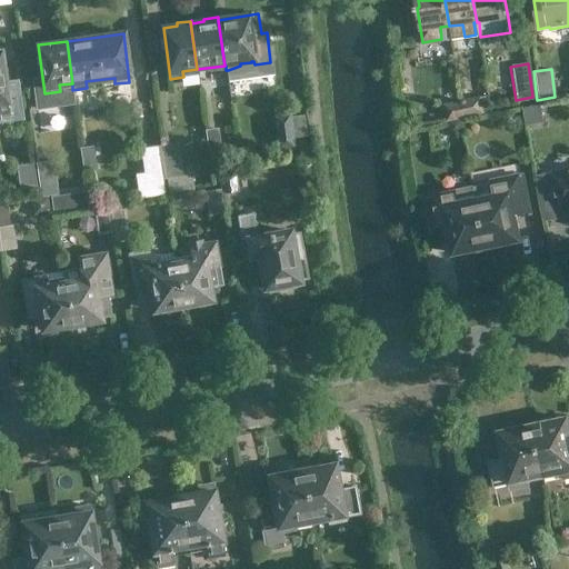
[(470,102),(472,119),(485,117),(482,100),(470,102)]
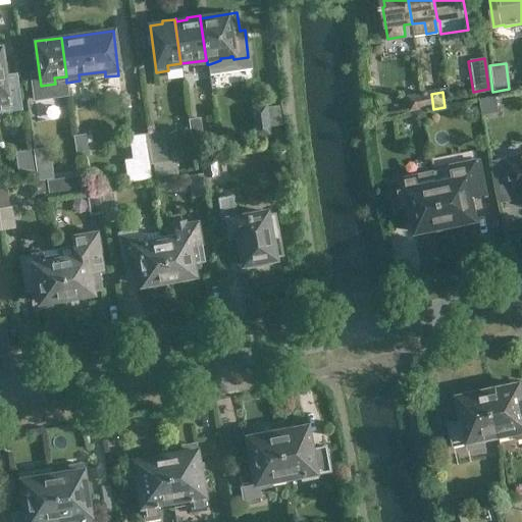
[(411,112),(433,109),(431,94),(408,97),(411,112)]
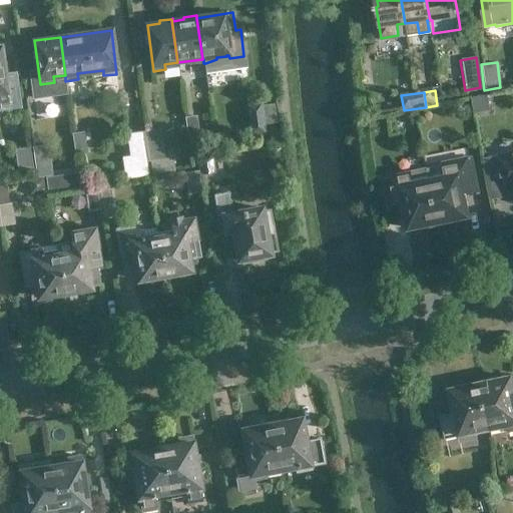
[(250,133),(265,131),(261,103),(246,106),(250,133)]
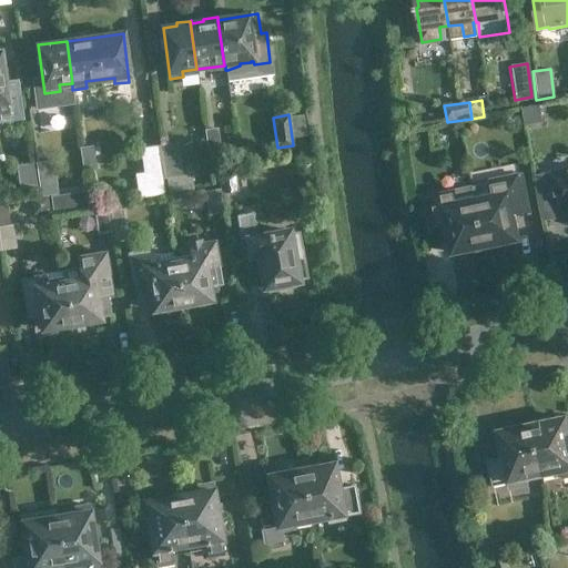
[(215,129),(203,131),(208,152),(220,150),(215,129)]
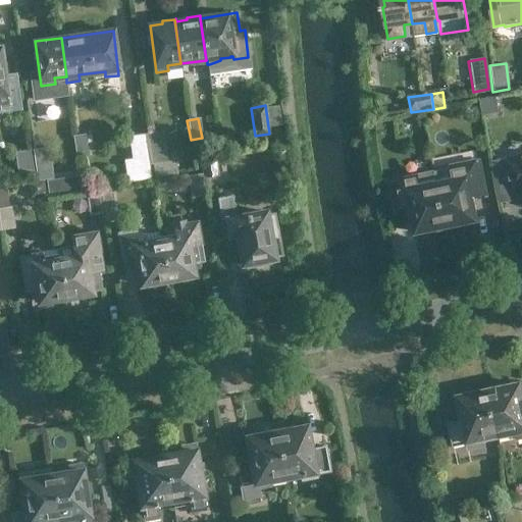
[(162,132),(148,134),(153,177),(176,173),(174,161),(166,161),(162,132)]
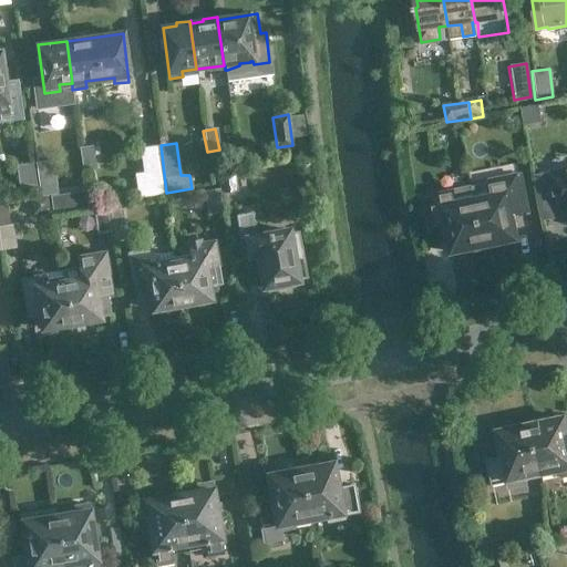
[(81,169),(94,168),(91,146),(78,148),(81,169)]
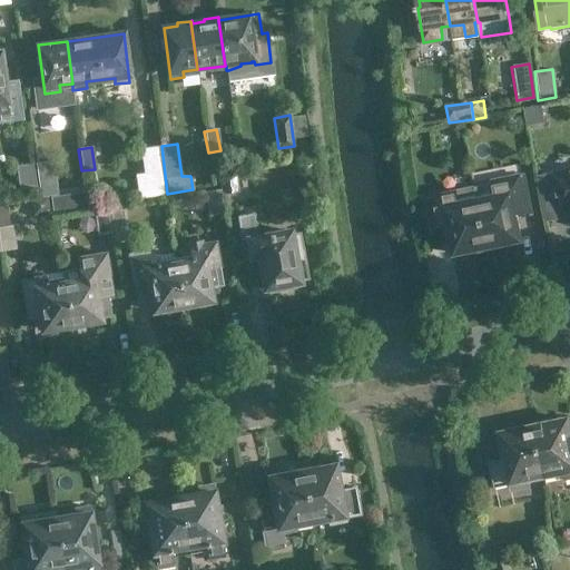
[(137,199),(163,196),(156,147),(139,149),(143,175),(134,176),(137,199)]
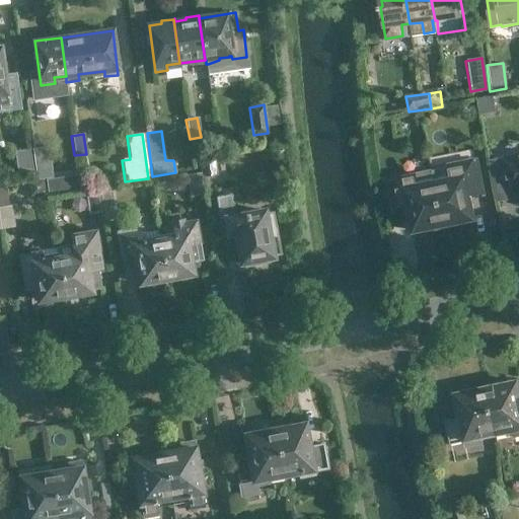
[(52,178),(48,148),(31,150),(35,180),(52,178)]
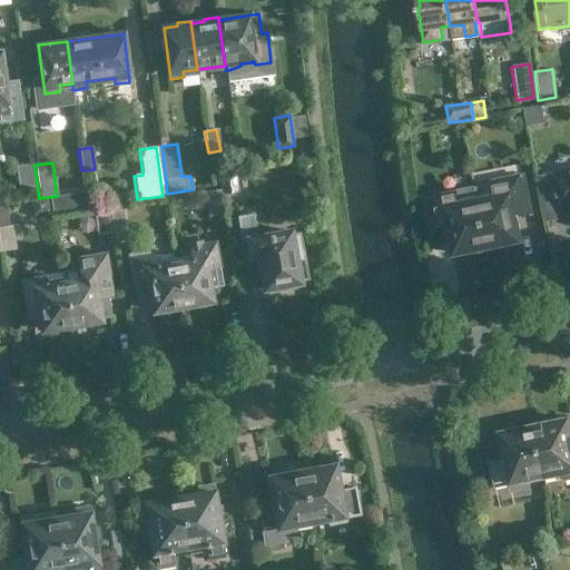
[(18,189),(35,186),(31,165),(15,167),(18,189)]
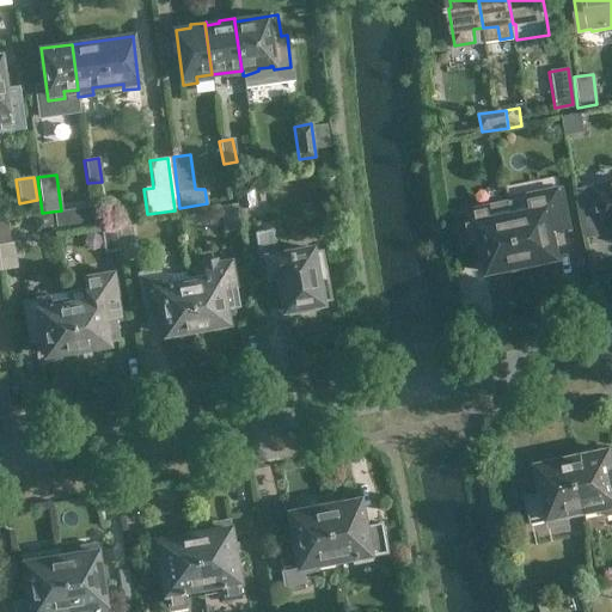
[(234,184),(238,209),(256,207),(251,181),(234,184)]
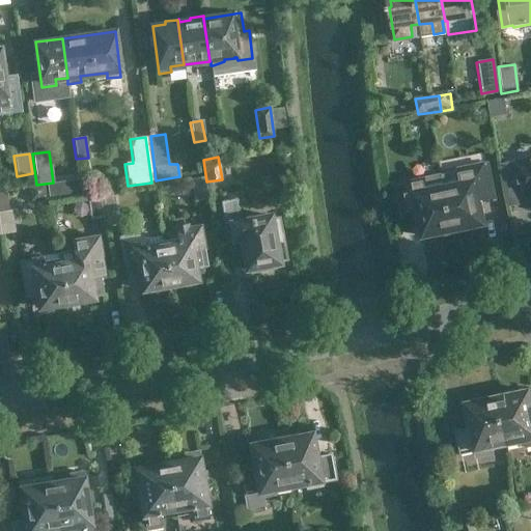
[(530,160),(502,167),(508,198),(530,194),(530,160)]
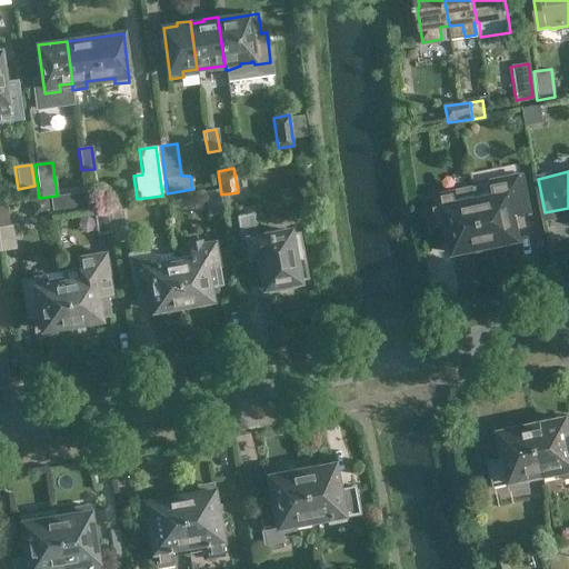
[(495,198),(478,200),(487,247),(519,241),(515,218),(530,215),(523,183),(492,189),(495,198)]
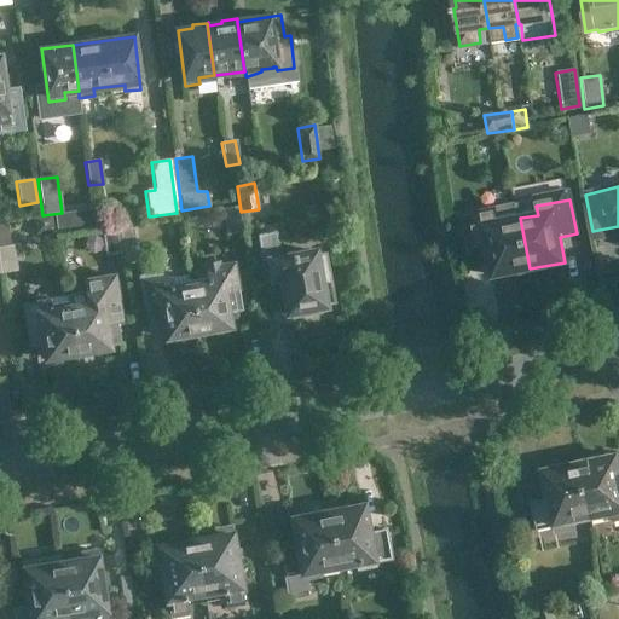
[(242,232),(237,207),(221,209),(226,236),(242,232)]
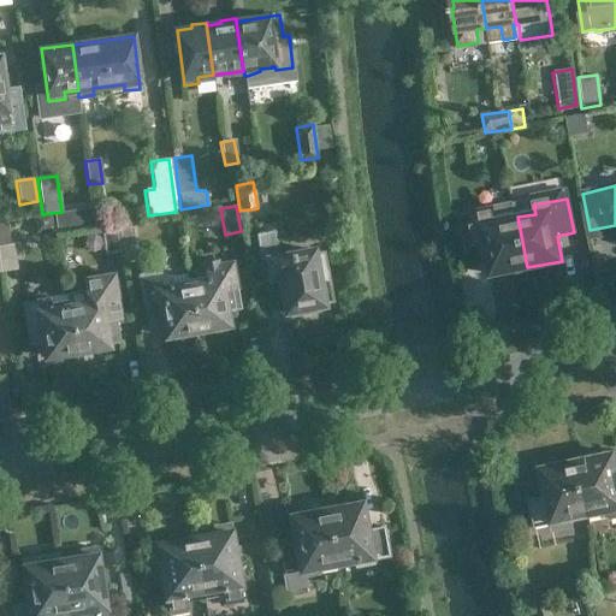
[(501,220),(498,208),(463,215),(471,254),(487,250),(492,274),(527,267),(517,217),(501,220)]
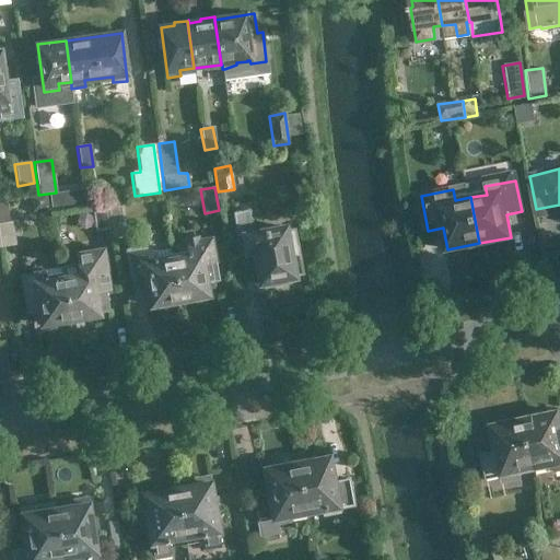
[(107,205),(111,228),(113,237),(128,235),(123,201),(107,205)]
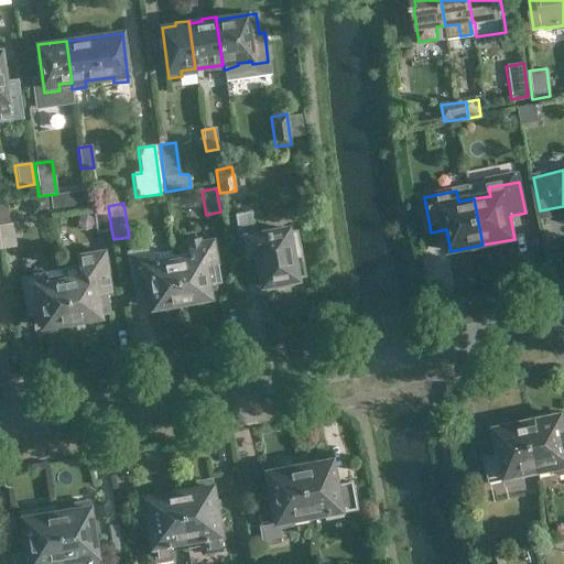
[(0,206),(0,224),(11,223),(8,205),(0,206)]
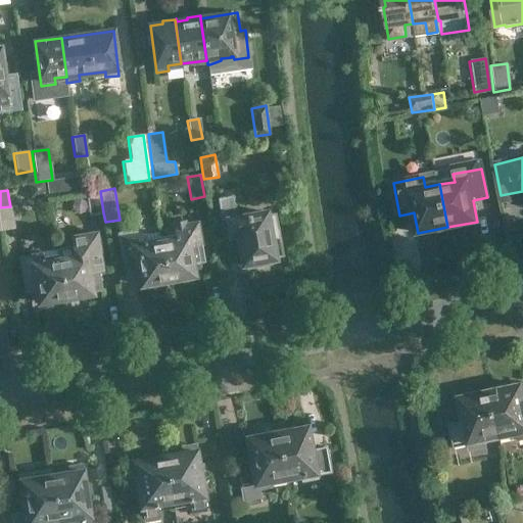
[(90,216),(103,212),(100,191),(87,193),(90,216)]
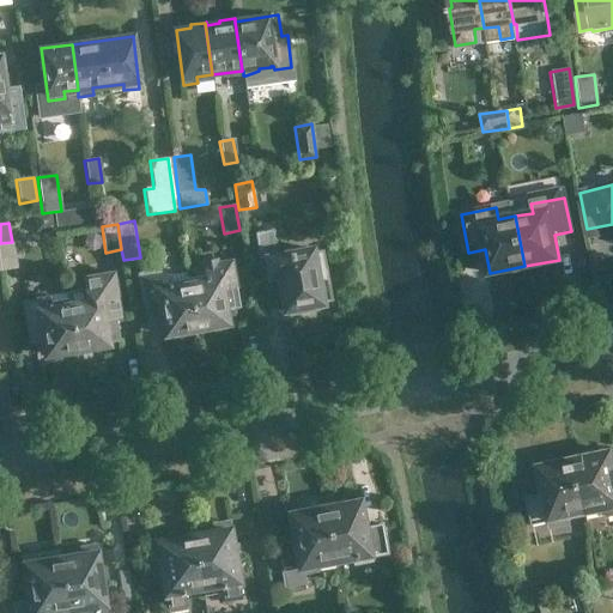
[(271,231),(255,234),(263,278),(277,275),(284,313),(322,307),(321,299),(329,298),(321,254),(277,262),(271,231)]
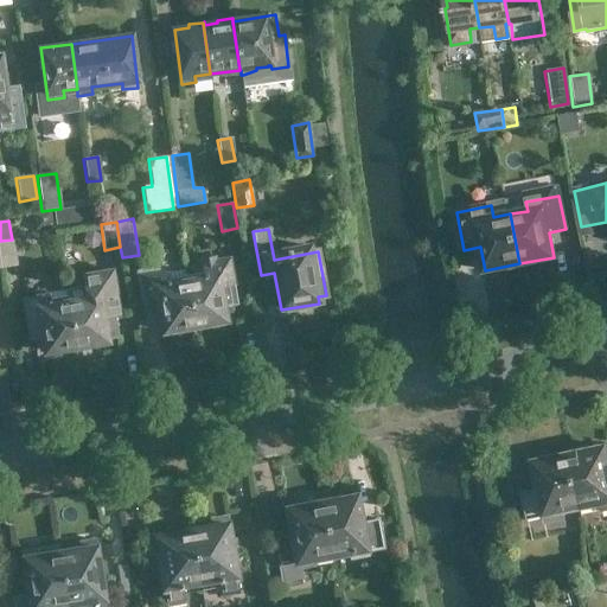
[(0,261),(1,268),(19,266),(14,238),(12,240),(0,241),(0,261)]
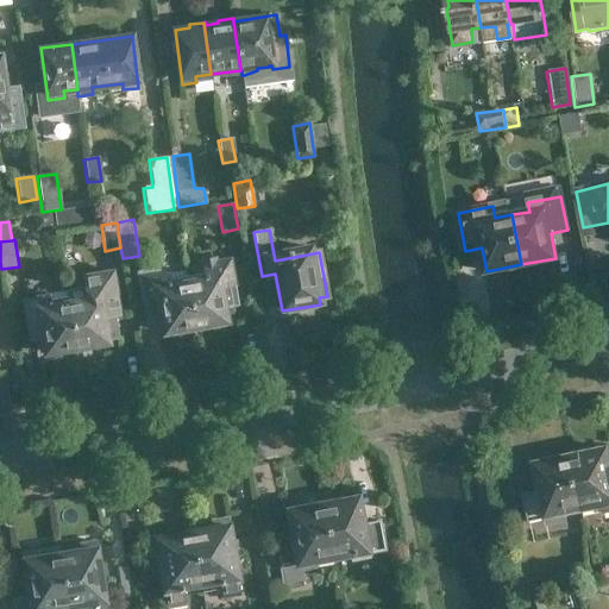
[(206,280),(188,282),(195,327),(227,322),(225,308),(233,307),(231,289),(234,288),(230,256),(202,261),(206,280)]
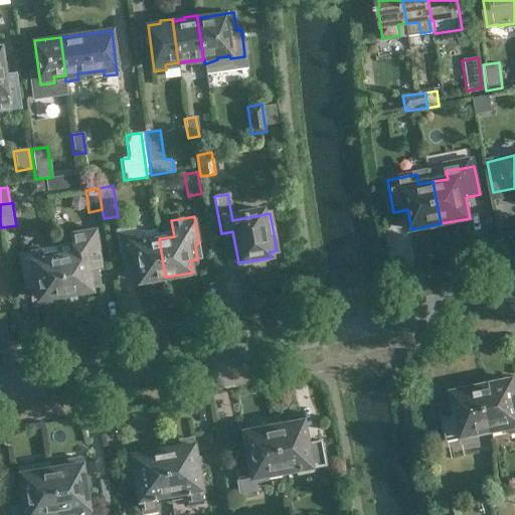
[(141,226),(118,230),(122,255),(123,254),(126,270),(136,268),(139,282),(165,277),(159,238),(144,241),(141,226)]
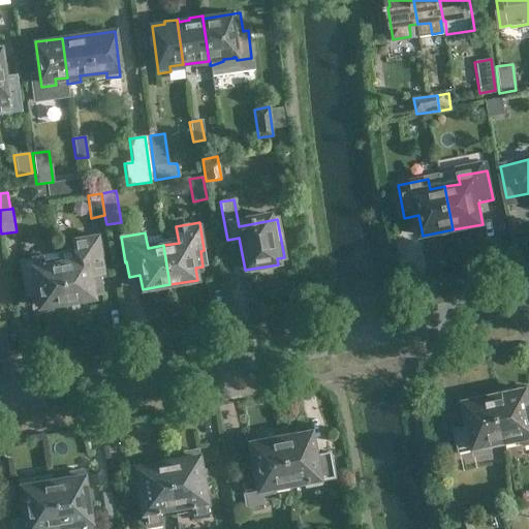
[(57,253),(66,304),(86,300),(86,298),(94,297),(93,289),(102,287),(100,275),(104,275),(98,242),(88,244),(88,239),(72,241),(74,250),(57,253)]
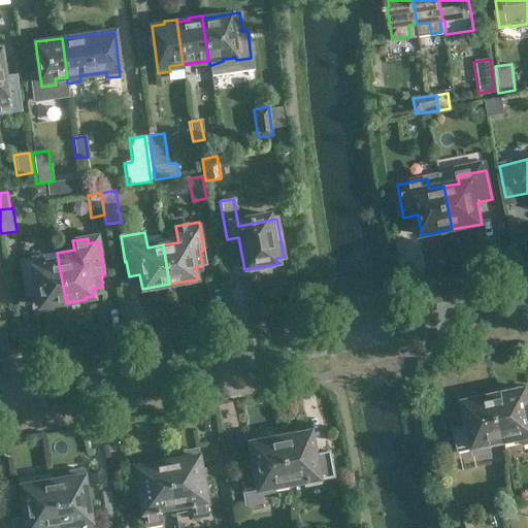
[(46,306),(66,303),(57,253),(30,257),(18,259),(25,296),(29,295),(30,301),(37,300),(38,304),(45,303),(46,306)]
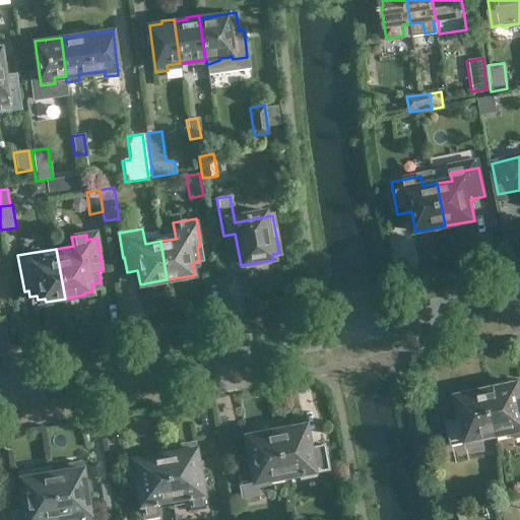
[(519,381),(485,389),(495,435),(511,432),(511,435),(514,434),(514,437),(519,435),(519,381)]
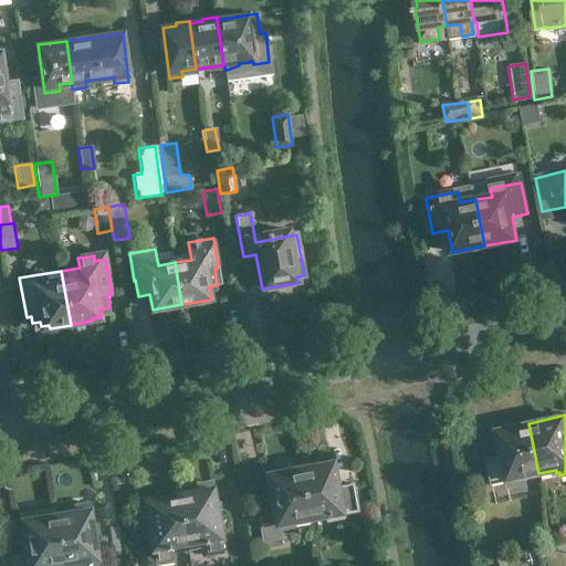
[(526,475),(538,473),(528,423),(496,430),(502,456),(486,459),(492,484),(507,480),(510,486),(525,483),(524,480),(527,479),(526,475)]
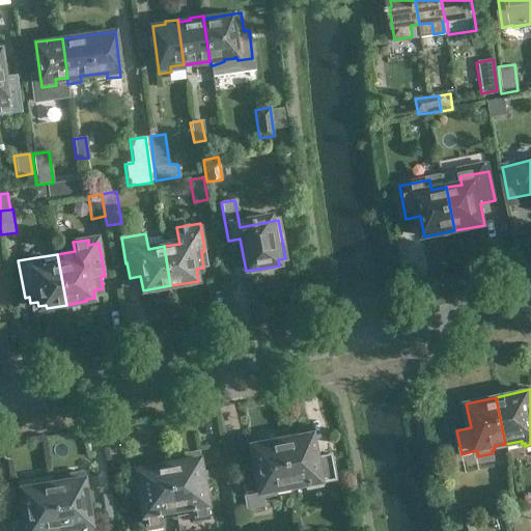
[(297,434),(282,436),(291,486),(308,483),(309,487),(323,484),(322,481),(335,478),(331,453),(316,455),(312,434),(300,436),(297,434)]
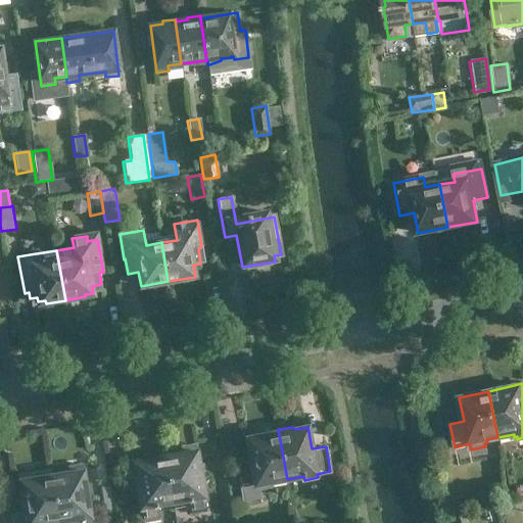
[(287,479),(278,429),(264,431),(262,435),(248,437),(252,460),(238,462),(242,486),(255,484),(256,488),(271,486),(271,482),(287,479)]
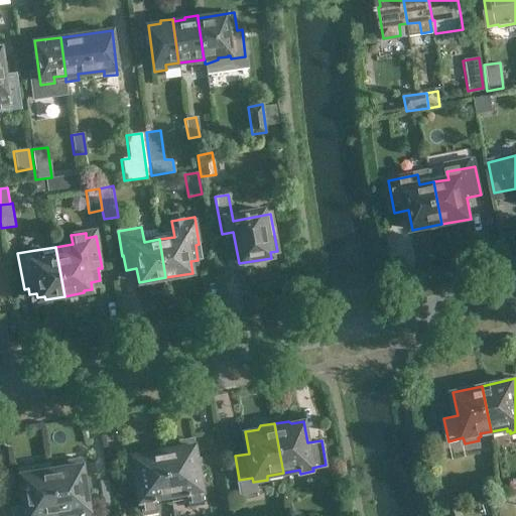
[(163,442),(171,494),(186,492),(188,505),(205,502),(195,443),(180,446),(179,440),(163,442)]
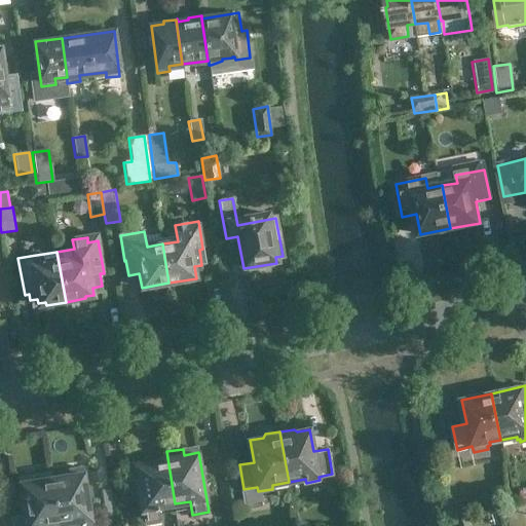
[(175,503),(166,451),(149,454),(150,459),(136,462),(145,522),(161,519),(159,506),(175,503)]
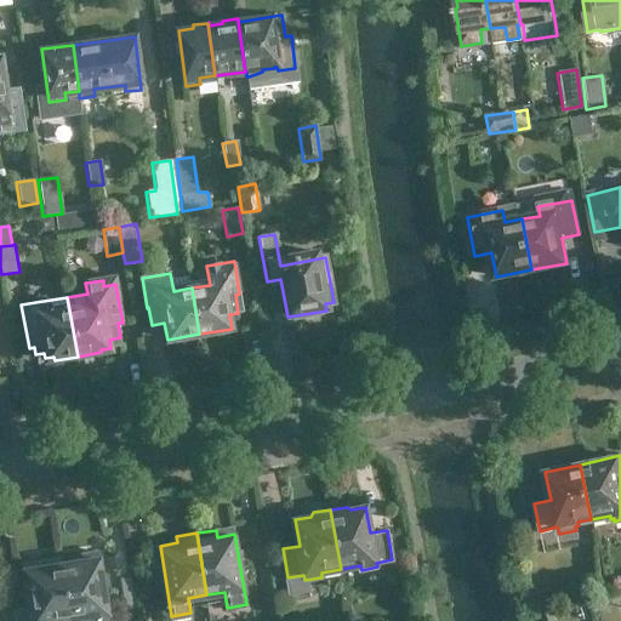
[(60,554),(69,619),(89,615),(89,620),(108,620),(98,557),(81,559),(80,552),(60,554)]
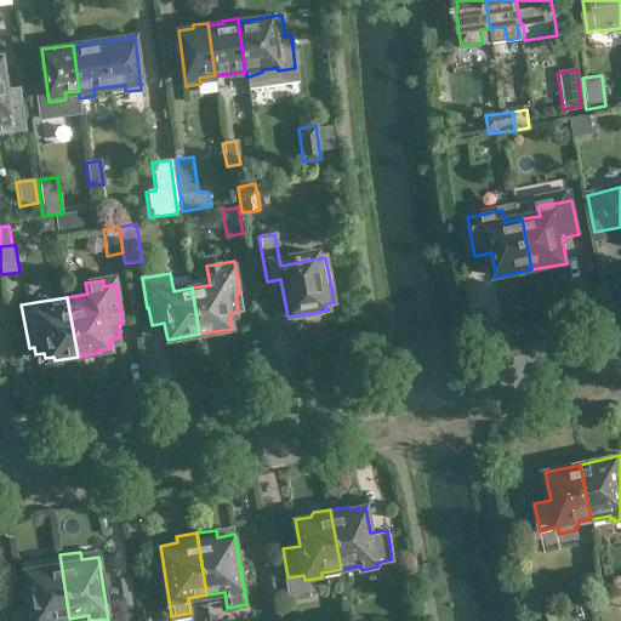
[(50,620),(51,620),(69,619),(60,554),(22,560),(29,608),(23,608),(24,620),(50,620)]
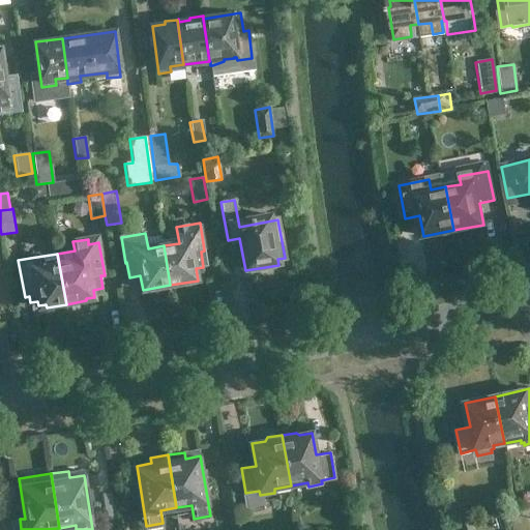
[(463,524),(464,529),(476,529),(474,521),(463,524)]
